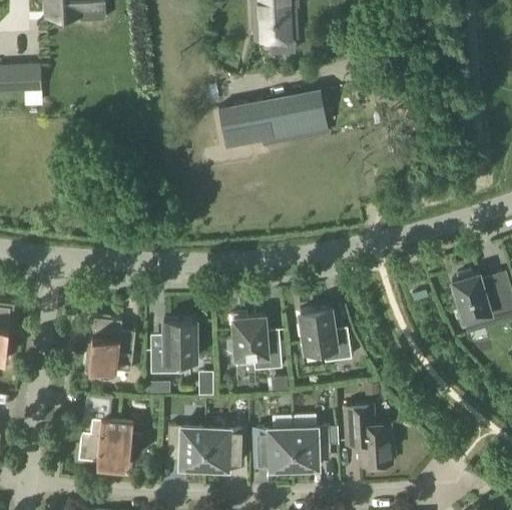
[(47,0),(49,11),(81,9),(81,5),(104,3),(104,0),(47,0)]
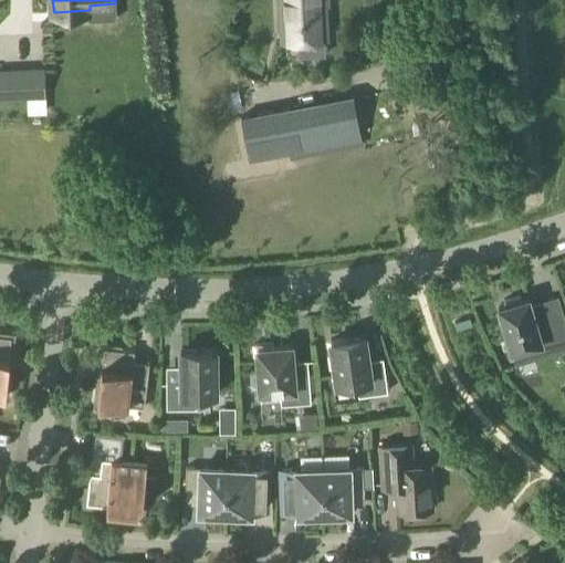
[(324,0),(309,0),(281,1),(283,45),(327,43),(324,0)]
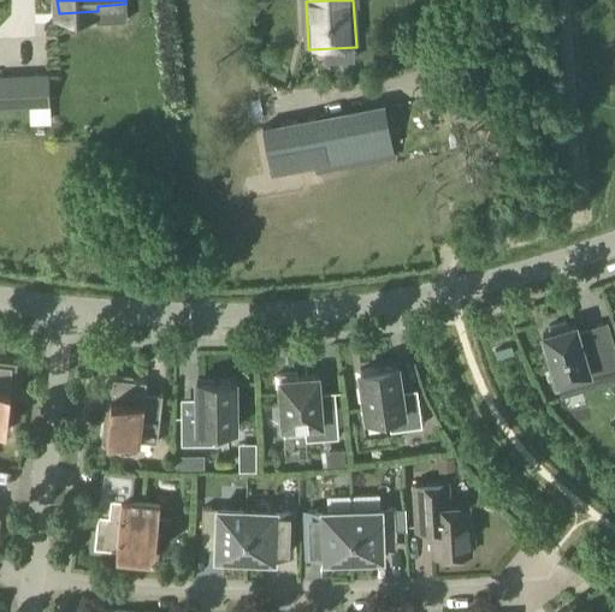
[(30,78),(7,78),(9,110),(30,108),(31,108),(30,78)]
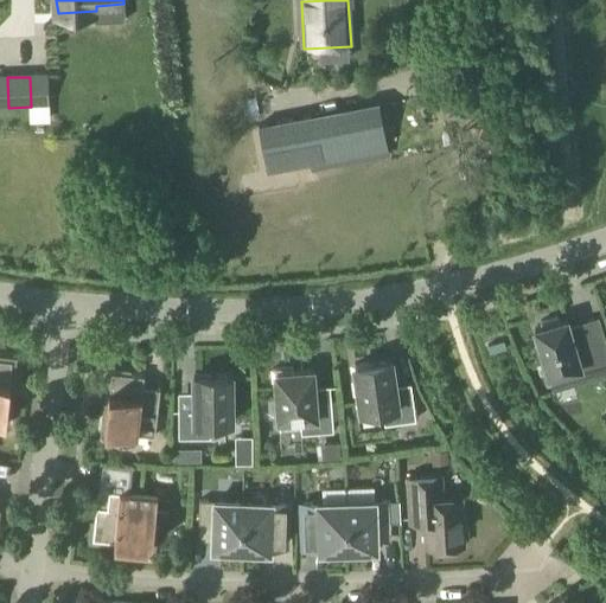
[(270,174),(312,166),(304,123),(261,132),(270,174)]
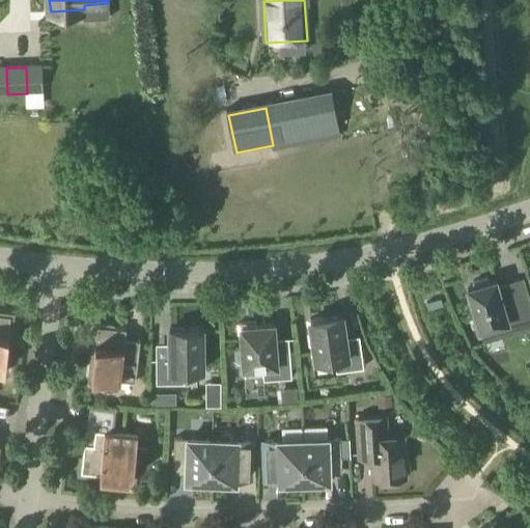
[(406,149),(408,165),(420,164),(418,148),(406,149)]
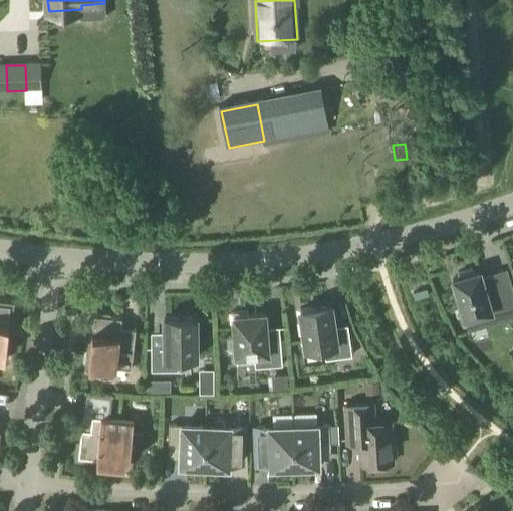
[(487,297),(480,274),(474,276),(473,272),(458,276),(460,280),(453,282),(457,295),(452,296),(457,310),(461,309),(465,322),(482,317),(485,329),(512,320),(512,290),(487,297)]
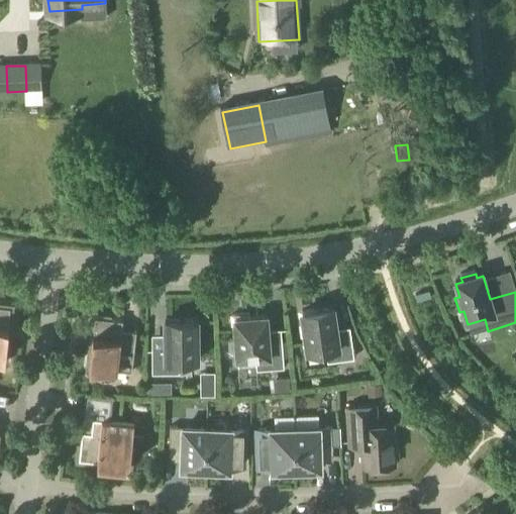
[(0,364),(9,366),(10,353),(6,352),(11,311),(0,309),(0,364)]
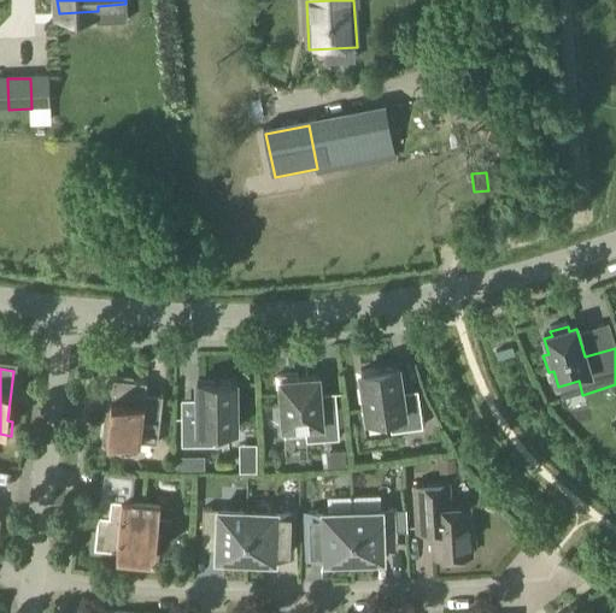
[(392,436),(423,431),(418,394),(403,396),(399,371),(361,376),(368,424),(389,420),(392,436)]
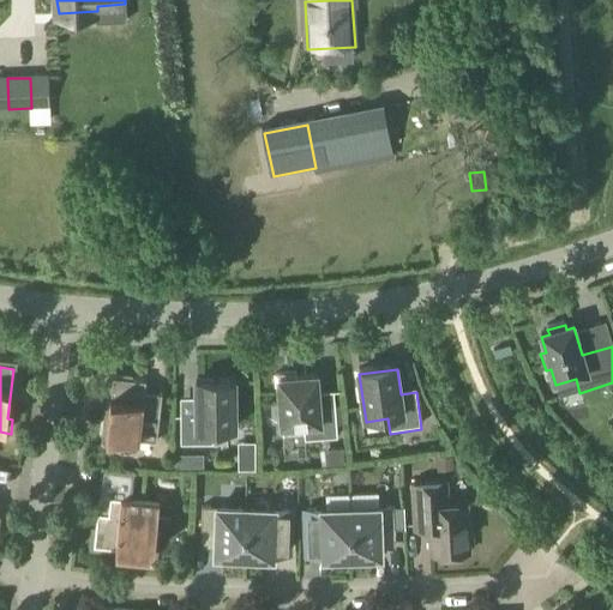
[(306,444),(338,441),(336,409),(319,410),(317,379),(296,380),(296,376),(275,379),(276,390),(280,390),(283,429),(283,439),(305,438),(306,444)]
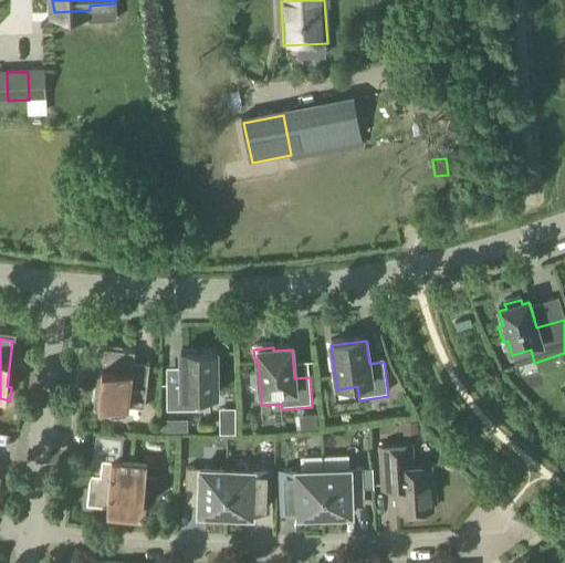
[(145,412),(150,366),(134,365),(135,354),(104,351),(100,397),(96,396),(94,409),(116,412),(116,408),(145,412)]
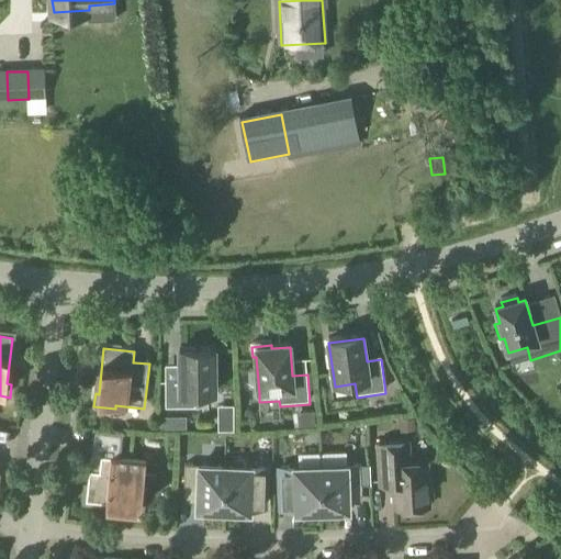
[(195,395),(215,395),(215,351),(180,351),(180,380),(166,381),(166,410),(195,410),(195,395)]
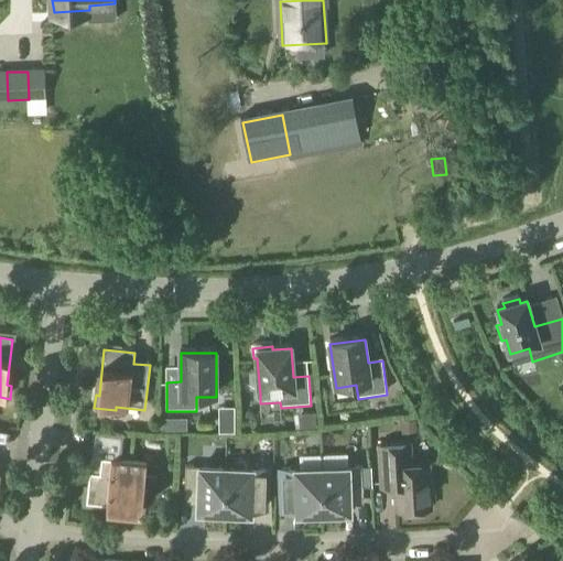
[(95,434),(90,475),(87,506),(132,510),(131,515),(144,516),(148,495),(143,494),(147,465),(121,463),(123,437),(95,434)]
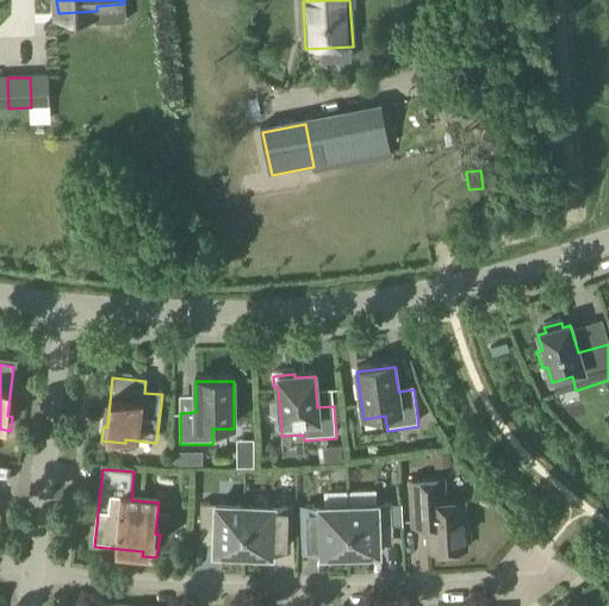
[(465,504),(446,505),(445,482),(410,485),(412,524),(427,524),(429,554),(467,551),(467,543),(470,543),(468,524),(466,524),(465,504)]
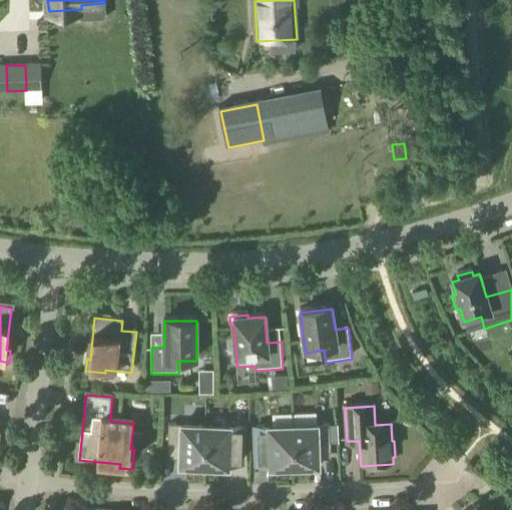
[(204,473),(206,428),(169,427),(168,453),(181,453),(180,467),(186,468),(186,472),(204,473)]
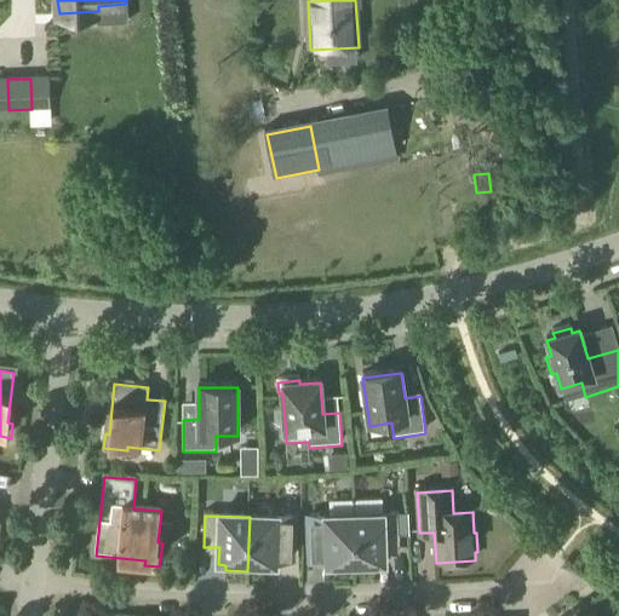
[(384,548),(400,547),(399,516),(355,517),(356,571),(378,570),(378,565),(385,565),(384,548)]
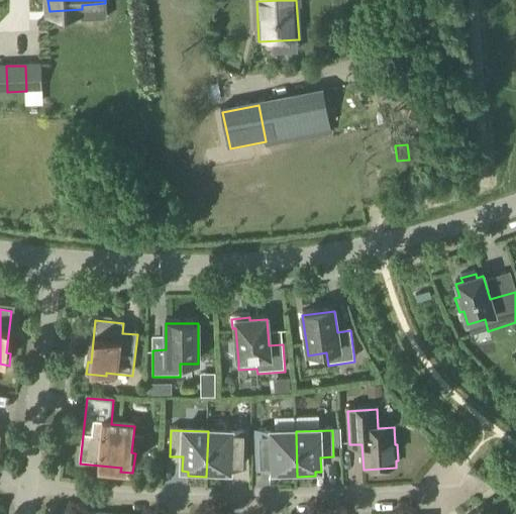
[(243,459),(244,432),(208,431),(206,477),(224,478),(224,473),(230,473),(231,458),(243,459)]
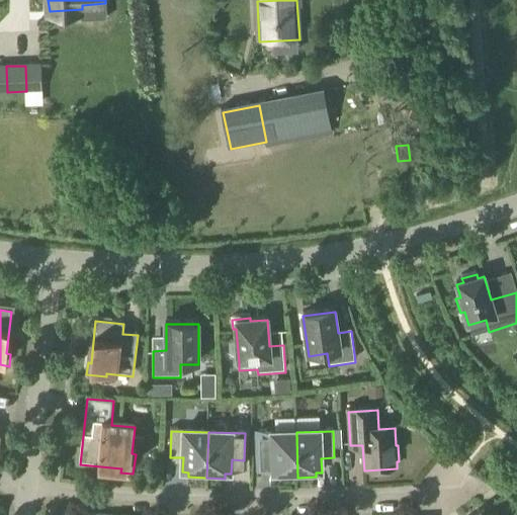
[(279,479),(297,478),(296,432),(259,434),(260,475),(279,474),(279,479)]
